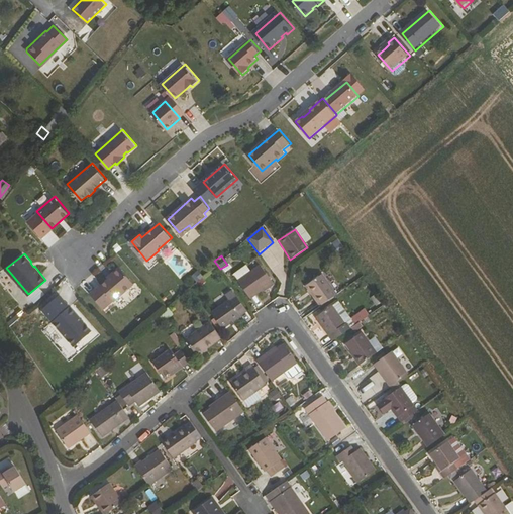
[(100,284),(90,292),(104,309),(113,300),(114,301),(134,283),(119,266),(112,273),(111,275),(108,278),(100,284)]
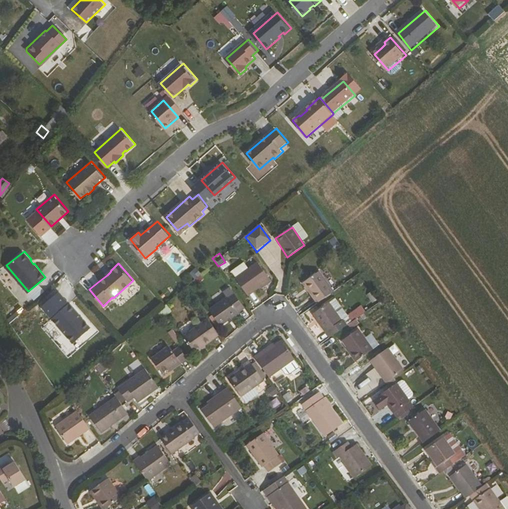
[(269,281),(258,265),(236,281),(247,296),(260,287),(269,281)]
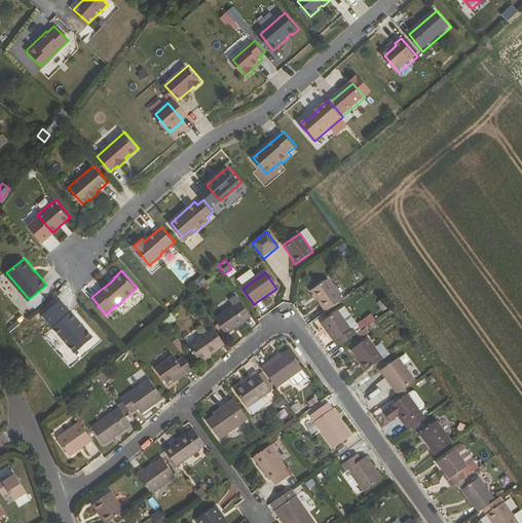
[(326,311),(342,300),(327,279),(310,291),(326,311)]
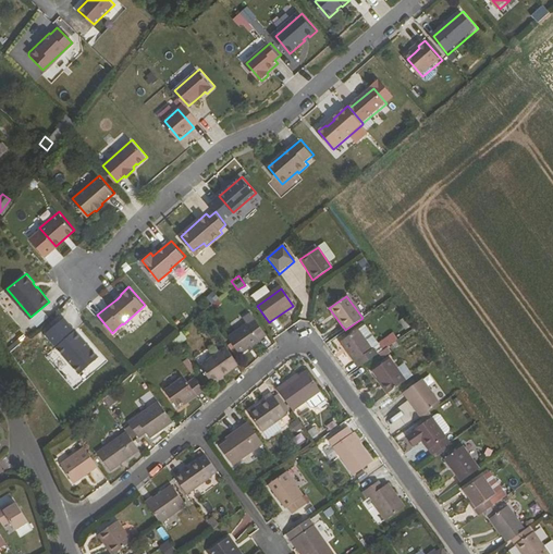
[(259,340),(263,336),(246,314),(242,316),(247,323),(259,340)]
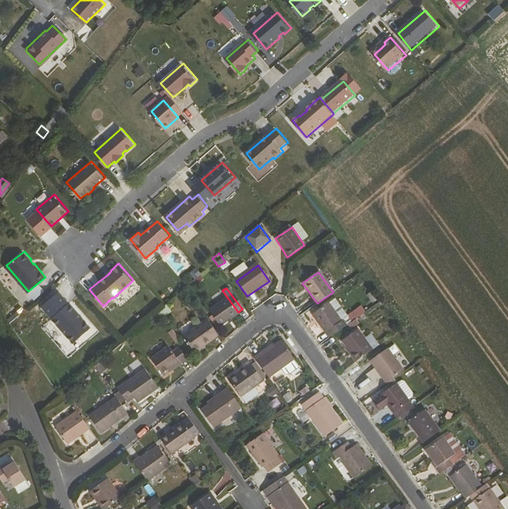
[(65,301),(55,290),(39,304),(49,316),(65,301)]
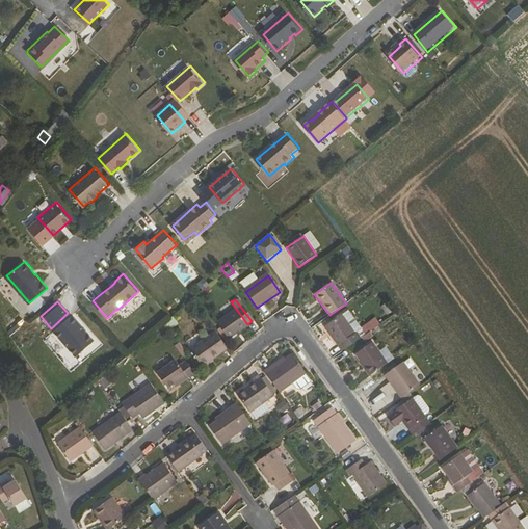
[(229,337),(247,324),(236,309),(217,322),(229,337)]
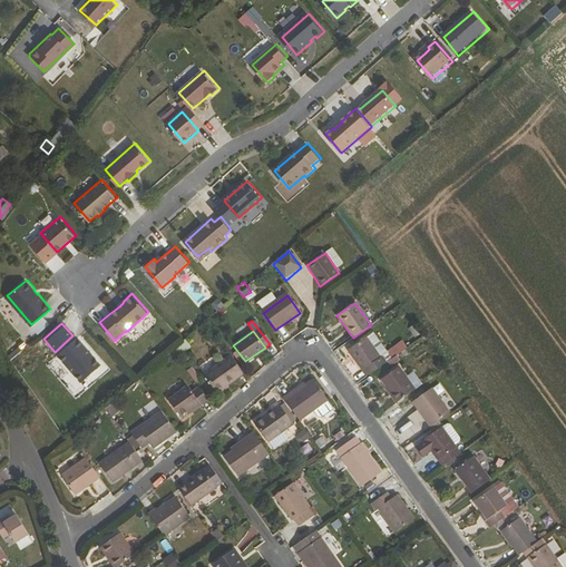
[(367,377),(388,362),(383,355),(388,352),(372,332),(348,350),(367,377)]
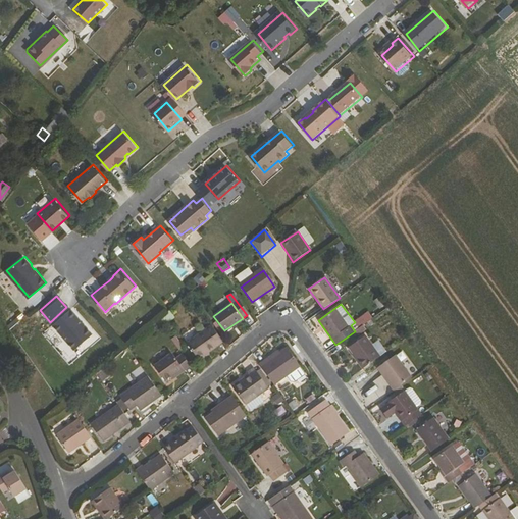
[(98,335),(70,305),(66,307),(50,322),(38,331),(66,363),(98,335)]
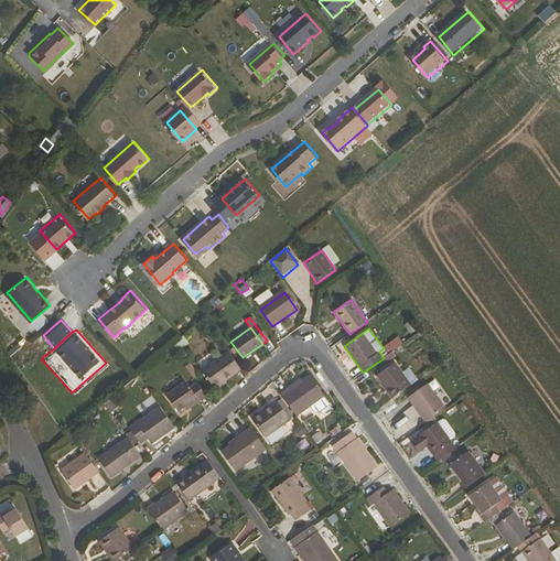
[(179,332),(165,342),(171,349),(185,341),(179,332)]
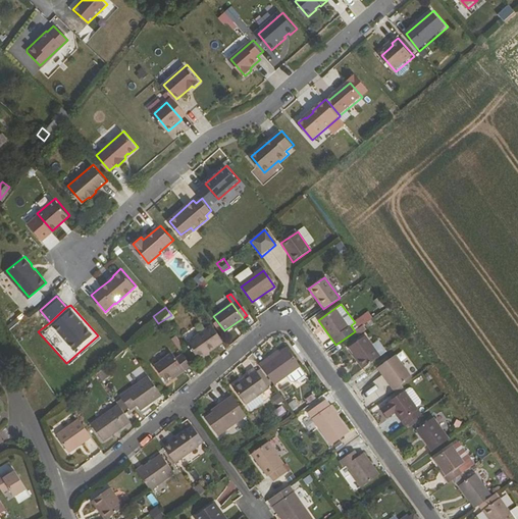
[(357,322),(368,315),(364,308),(352,315),(357,322)]
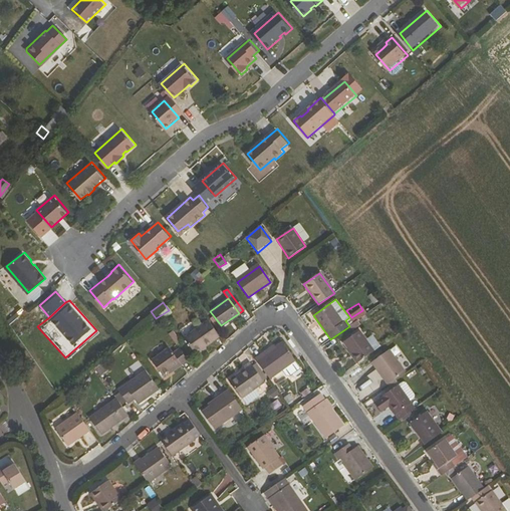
[(216,331),(205,316),(181,333),(192,348),(201,341),(216,331)]
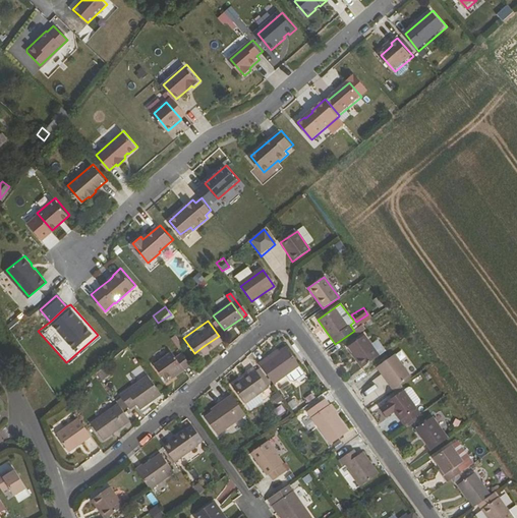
[(352,353),(362,367),(380,355),(364,335),(348,347),(352,353)]
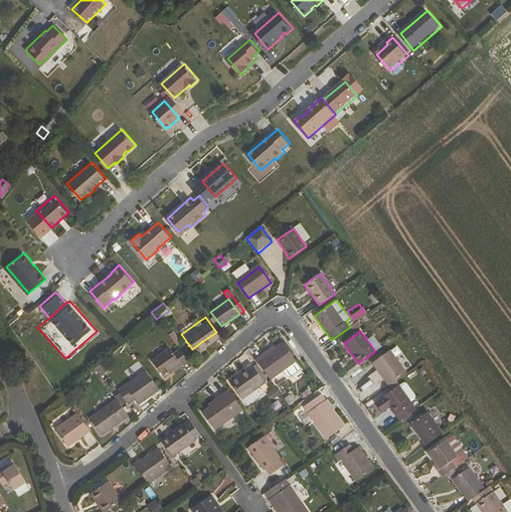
[(193,351),(203,344),(201,342),(192,349),(193,351)]
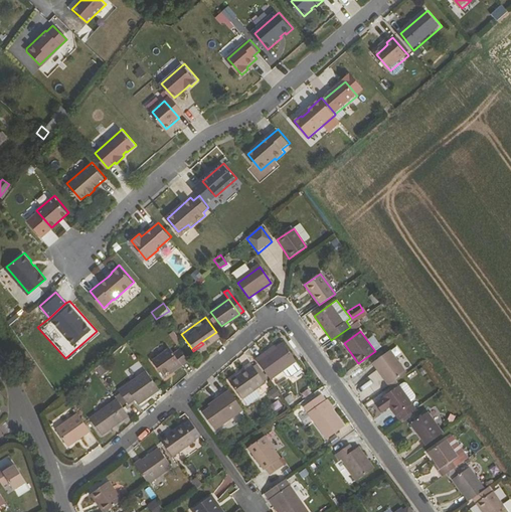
[(253,360),(268,380),(294,362),(281,344),(275,349),(263,357),(261,355),(253,360)]
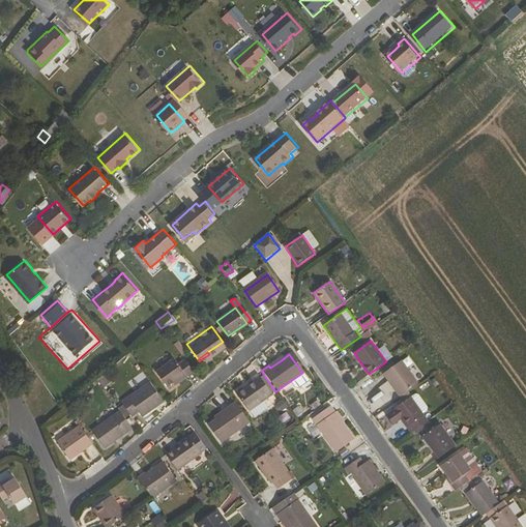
[(184,371),(187,375),(193,371),(183,357),(178,361),(174,356),(155,370),(166,383),(172,379),(184,371)]
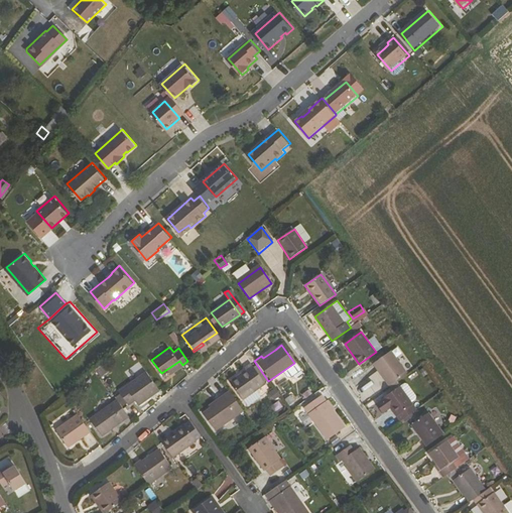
[(273,348),(261,356),(263,358),(275,350),(273,348)]
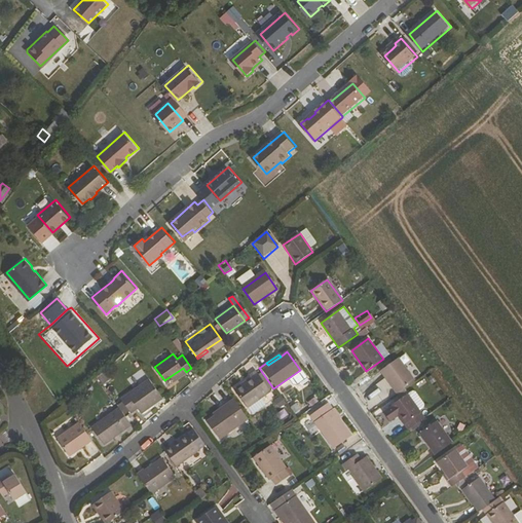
[(397,394),(415,381),(399,358),(380,370),(397,394)]
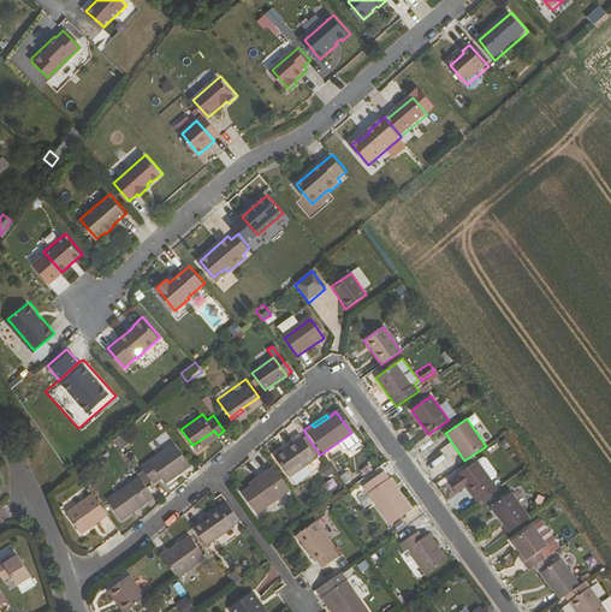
[(205,445),(218,435),(214,431),(200,440),(205,445)]
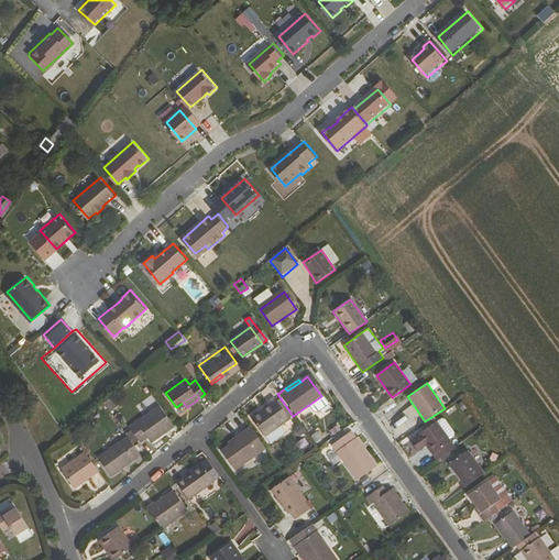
[(110,413),(118,407),(111,397),(103,403),(110,413)]
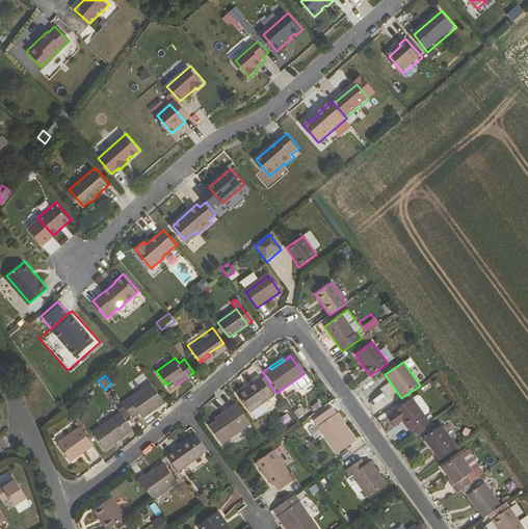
[(258,375),(252,380),(253,382),(236,394),(249,413),(266,400),(272,396),(272,395),(260,379),(258,375)]
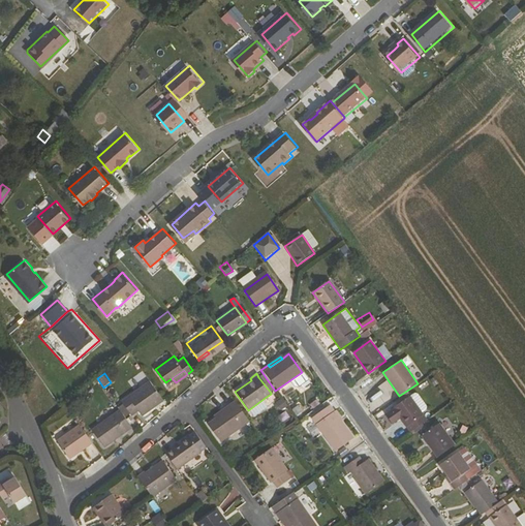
[(274,391),(261,374),(258,377),(271,393),(274,391)]
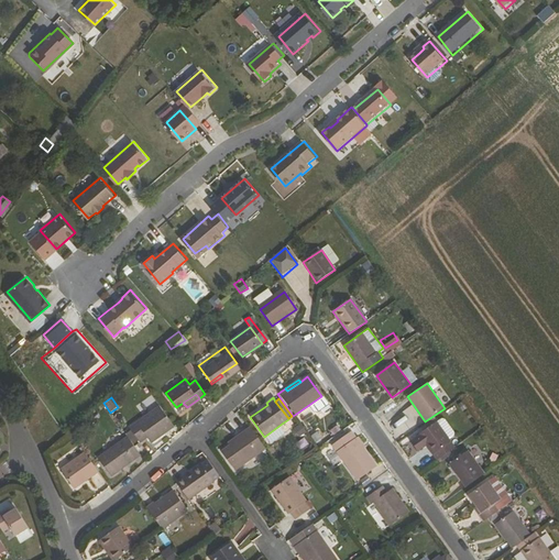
[(130,428),(138,439),(139,441),(146,436),(150,441),(164,431),(162,428),(171,421),(159,405),(129,427),(130,428)]
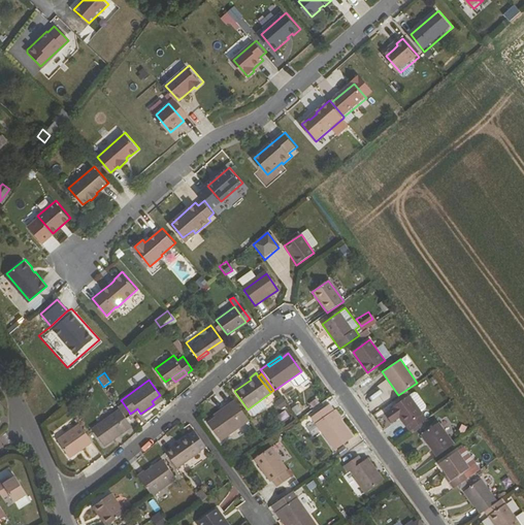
[(162,398),(160,395),(152,401),(154,404),(162,398)]
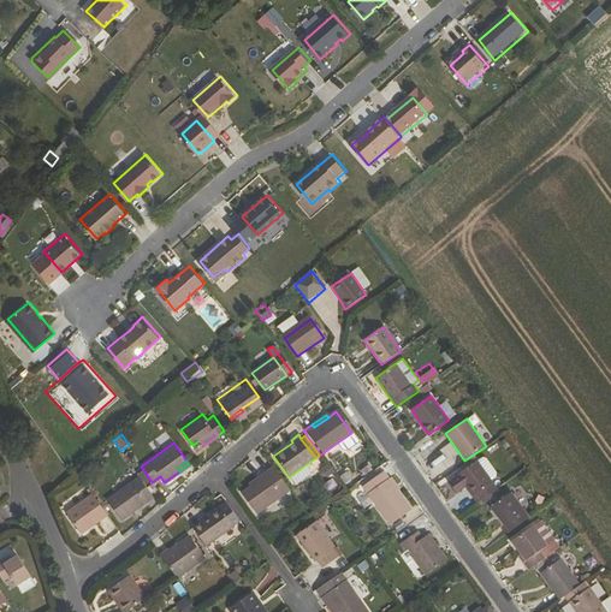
[(458,474),(458,475),(449,481),(457,492),(466,486),(478,503),(481,499),(493,491),(497,488),(478,461),(458,474)]
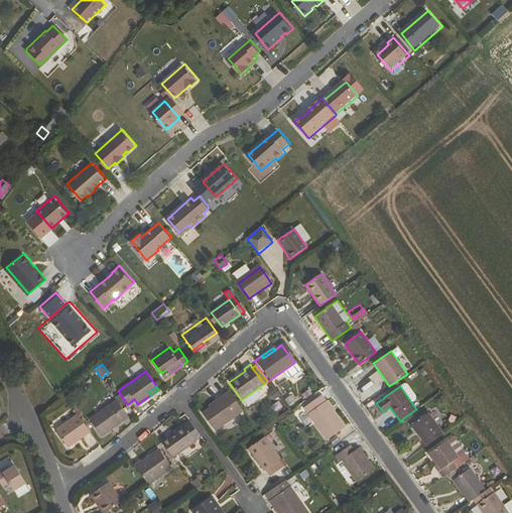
[(245,404),(261,392),(258,388),(242,400),(245,404)]
